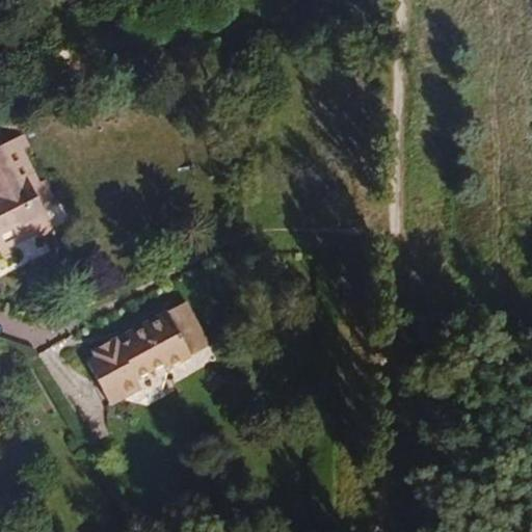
[(0,251),(6,248),(40,233),(43,239),(54,234),(41,206),(56,198),(48,180),(41,183),(24,149),(31,145),(26,133),(0,145),(0,251)]
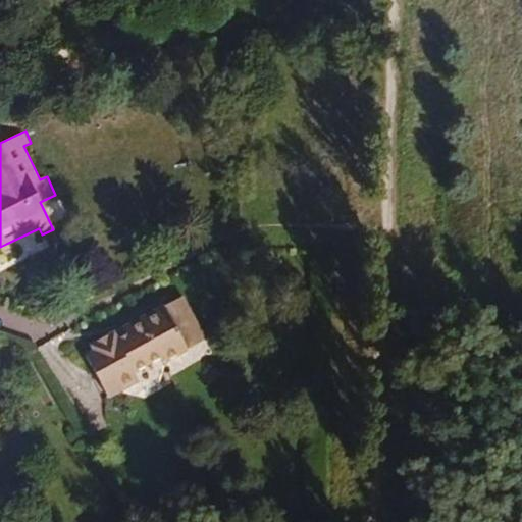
[(10,252),(6,244),(0,247),(0,248),(3,256),(10,252)]
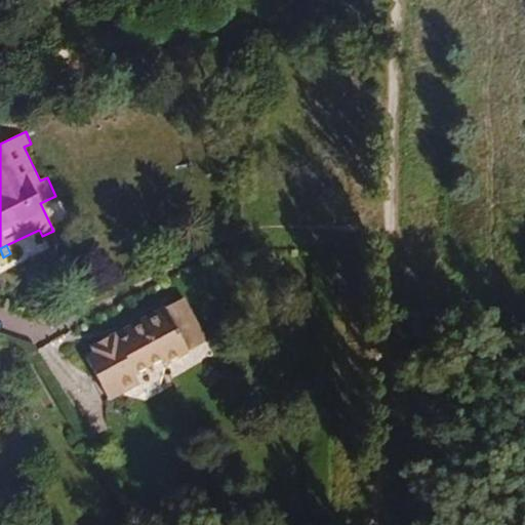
[(180,298),(165,308),(189,350),(205,340),(180,298)]
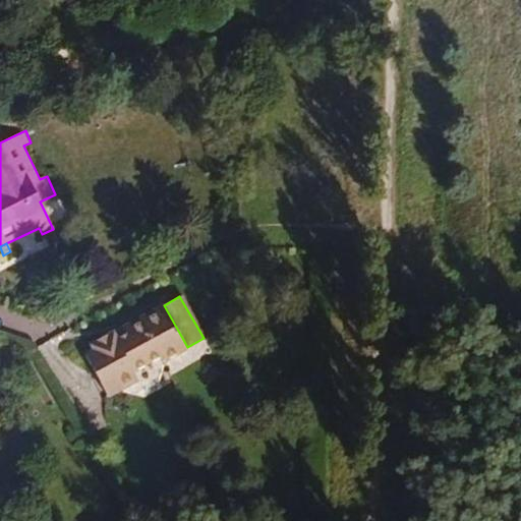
[(187,347),(164,305),(126,327),(130,332),(117,340),(114,334),(92,346),(95,350),(84,356),(109,397),(139,380),(147,391),(160,383),(166,360),(187,347)]
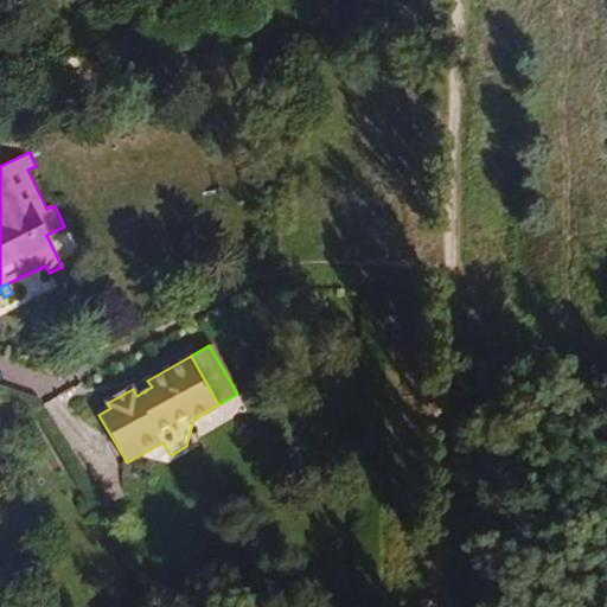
[(152,387),(147,381),(133,389),(136,396),(152,387)]
